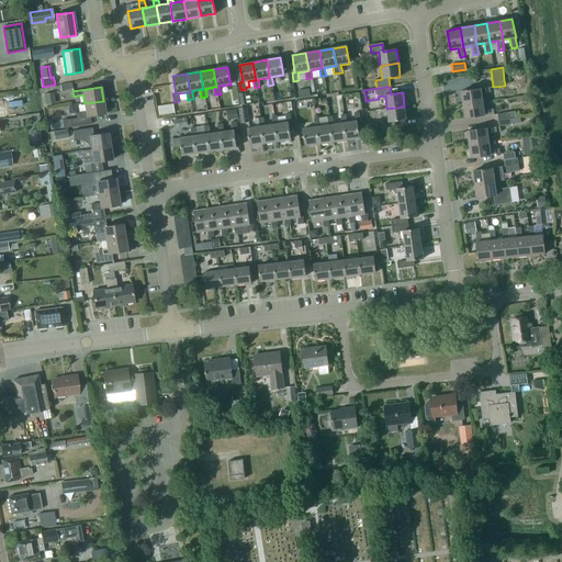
[(461,91),(463,104),(483,102),(481,93),(491,92),(490,88),(461,91)]
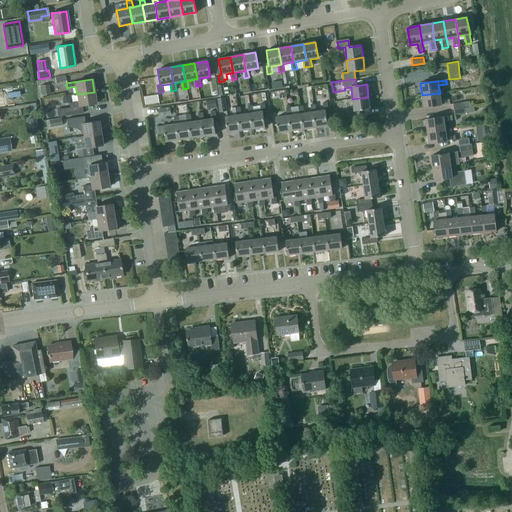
[(41,85),(43,95),(51,93),(49,83),(41,85)]
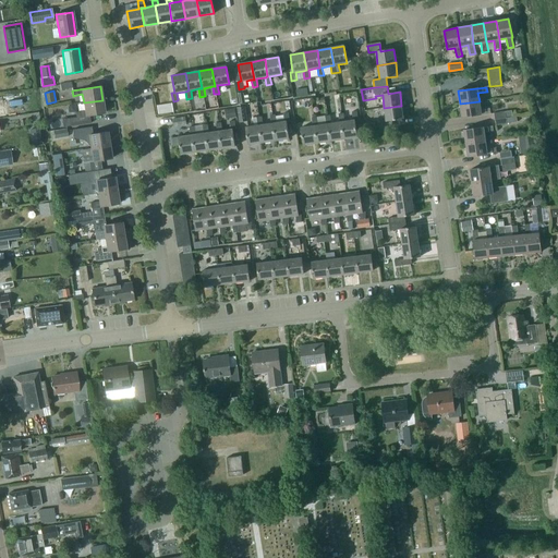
[(76,117),(70,118),(71,125),(91,122),(89,114),(104,112),(102,100),(84,102),(85,111),(75,112),(76,117)]
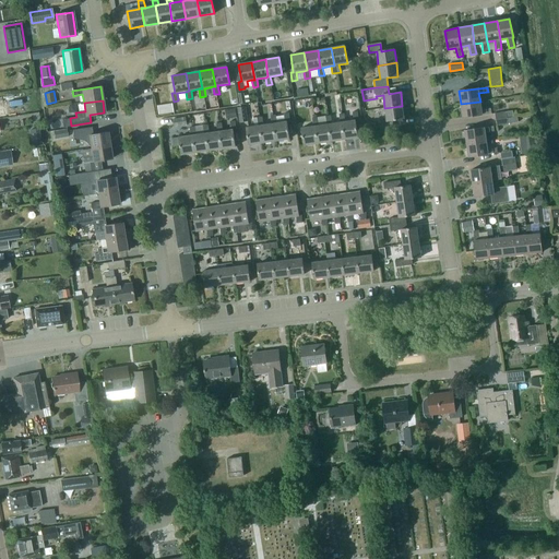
[(461,104),(463,117),(491,114),(490,108),(482,109),(480,102),(461,104)]
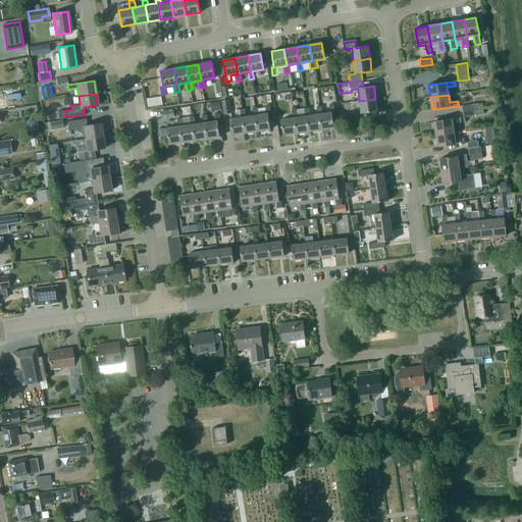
[(149,106),(162,104),(161,96),(148,98),(149,106)]
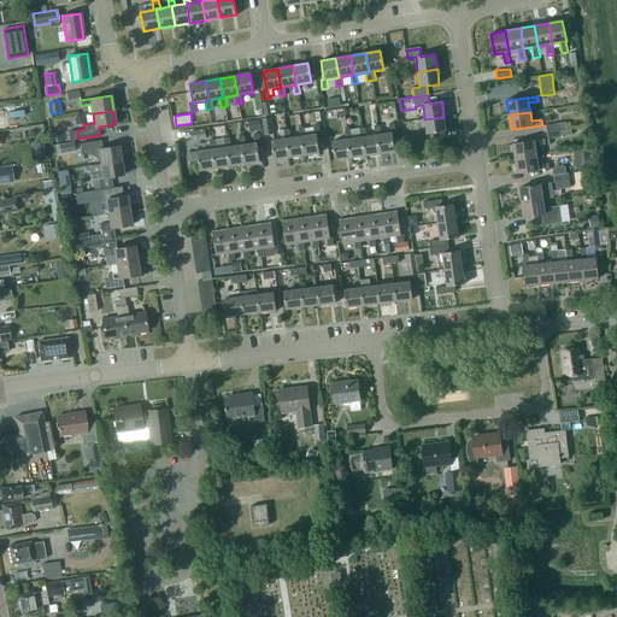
[(444,117),(424,119),(427,134),(418,135),(419,144),(434,142),(433,133),(446,131),(444,117)]
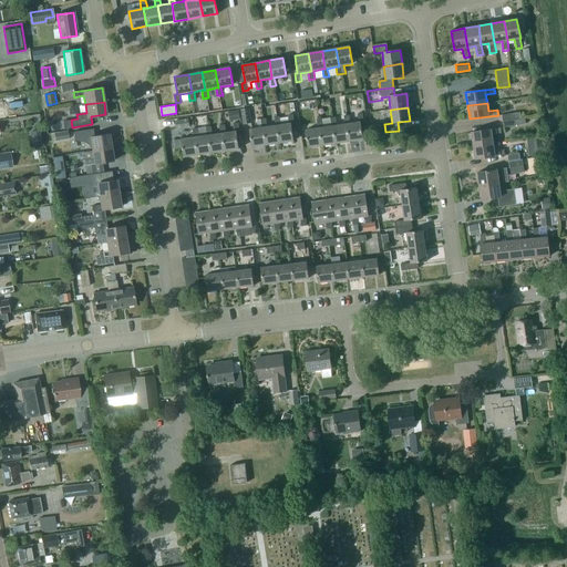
[(249,109),(241,110),(244,124),(251,123),(249,109)]
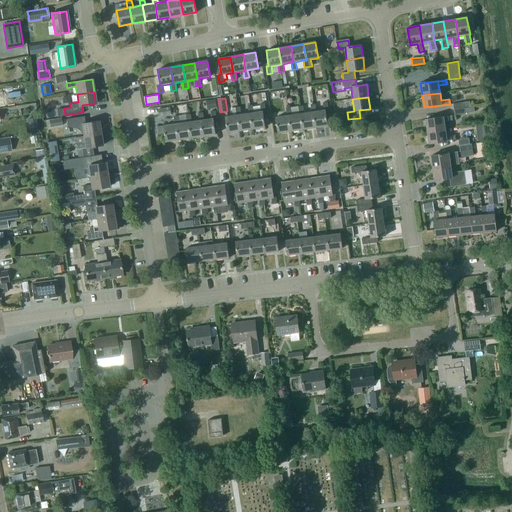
[(316,111),(313,112),(315,128),(328,126),(326,110),(328,110),(327,102),(323,103),(324,110),(316,111)]
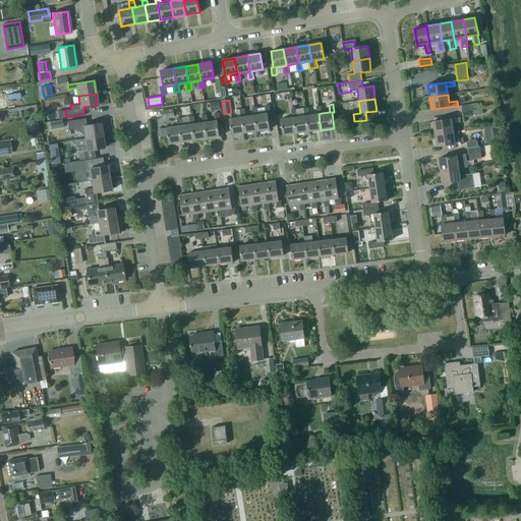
[(270,129),(268,113),(271,113),(269,105),(265,106),(266,113),(257,115),(254,115),(256,131),(270,129)]
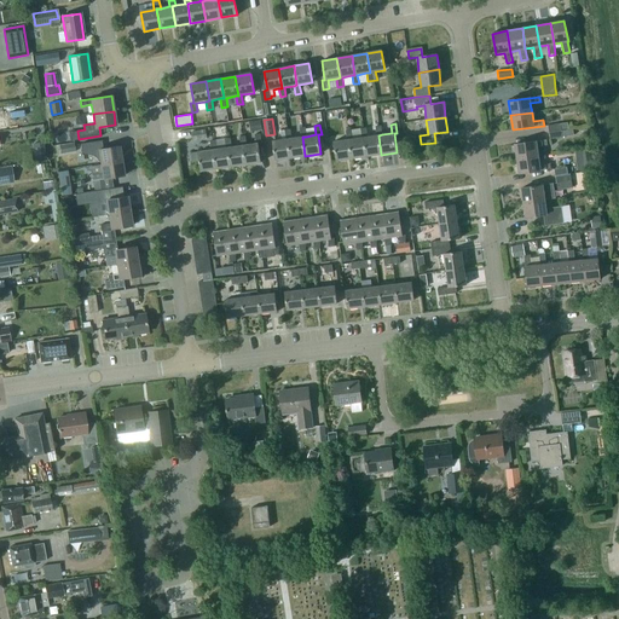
[(363,138),(366,157),(381,155),(379,136),(382,134),(381,126),(375,127),(376,136),(368,137),(363,138)]
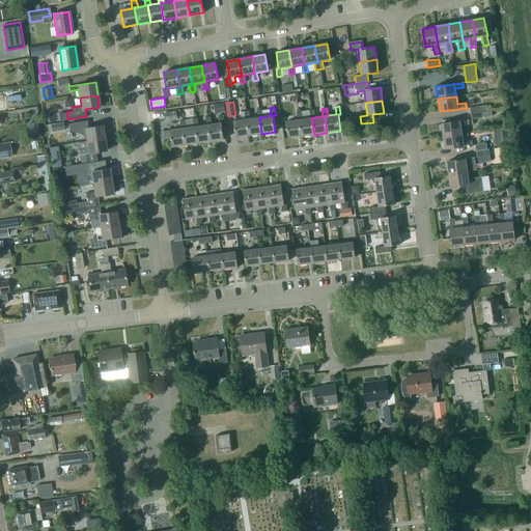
[(257,117),(250,118),(247,119),(249,136),(261,134),(259,117),(262,117),(261,109),(256,110),(257,117)]
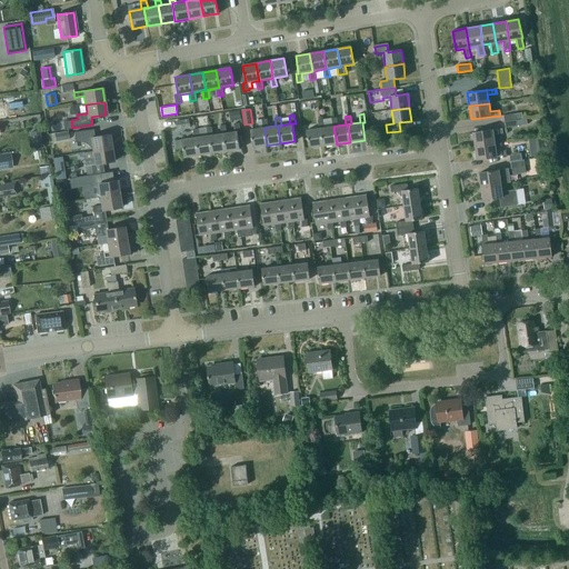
[(333,127),(338,126),(337,118),(331,119),(332,127),(323,128),(320,129),(322,147),(337,145),(333,127)]
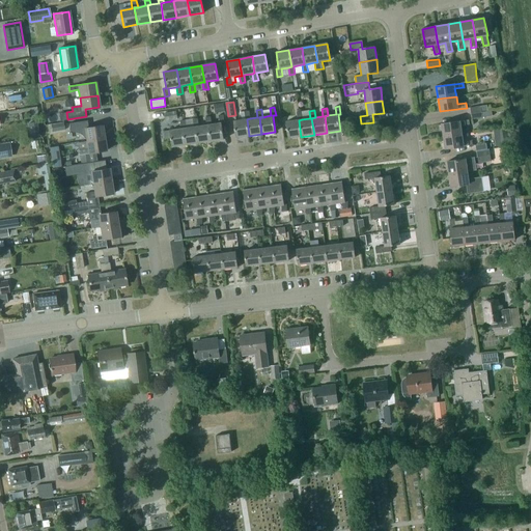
[(176,111),(164,113),(165,120),(177,118),(176,111)]
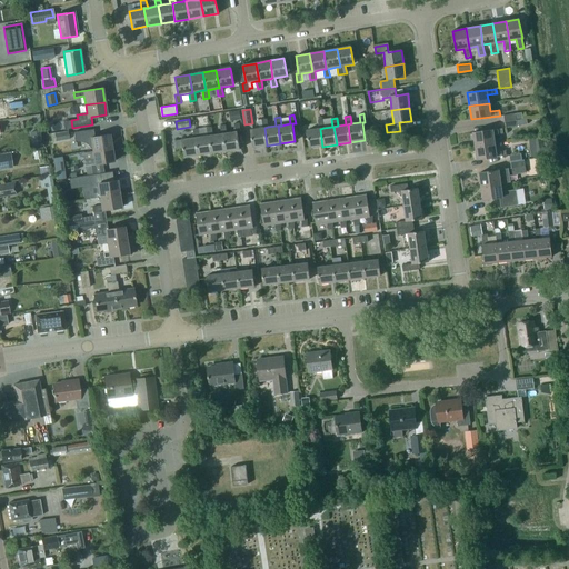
[(267,146),(265,128),(268,127),(267,119),(261,120),(258,120),(259,128),(250,130),(252,148),(267,146)]
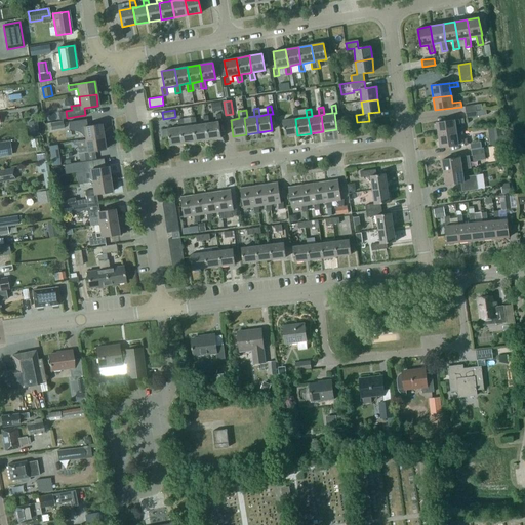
[(466,112),(467,118),(477,117),(477,116),(486,115),(486,110),(476,111),(466,112)]
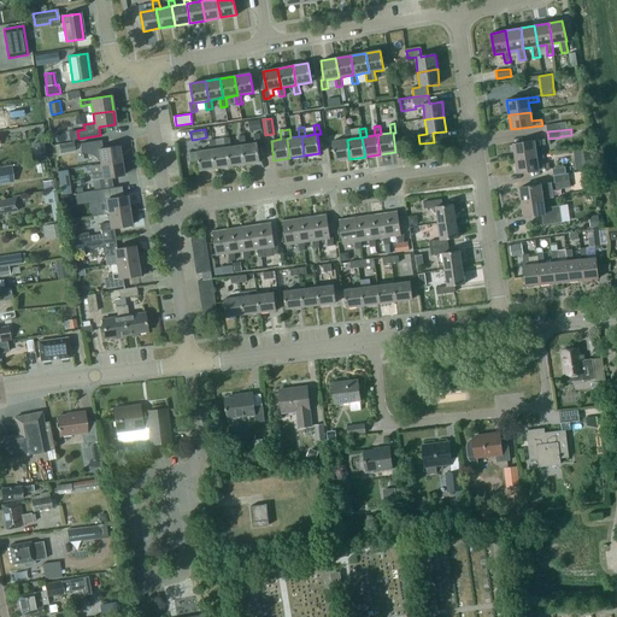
[(347,140),(351,139),(350,130),(344,130),(345,140),(331,141),(335,160),(350,159),(347,140)]
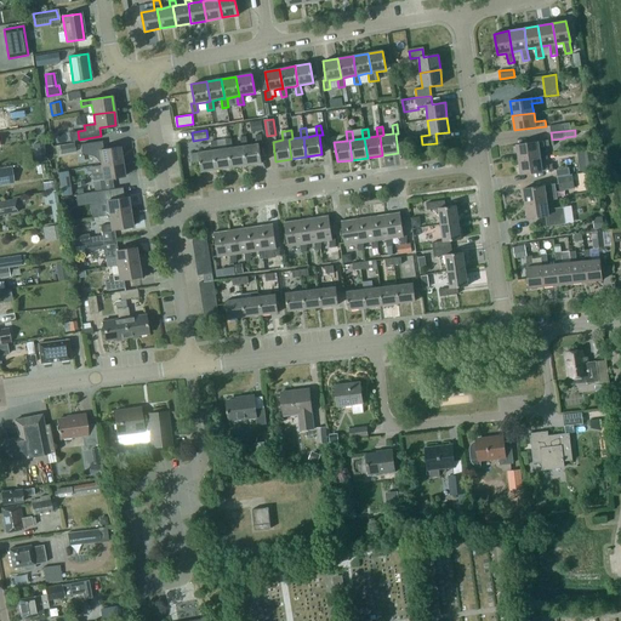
[(261,134),(255,135),(256,144),(248,146),(244,146),(246,165),(262,163),(258,144),(262,143),(261,134)]
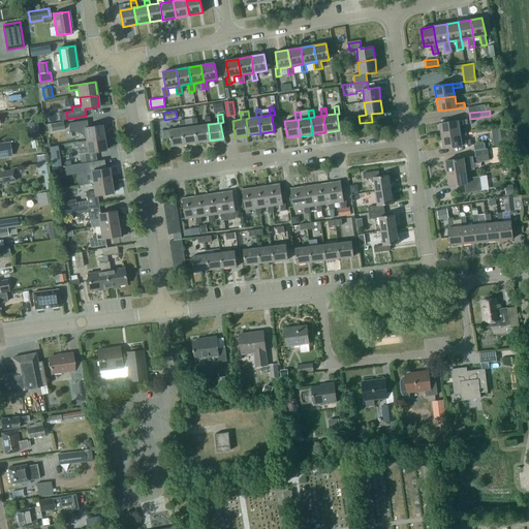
[(210,141),(208,124),(211,124),(210,116),(205,117),(206,124),(197,126),(194,126),(197,143),(210,141)]
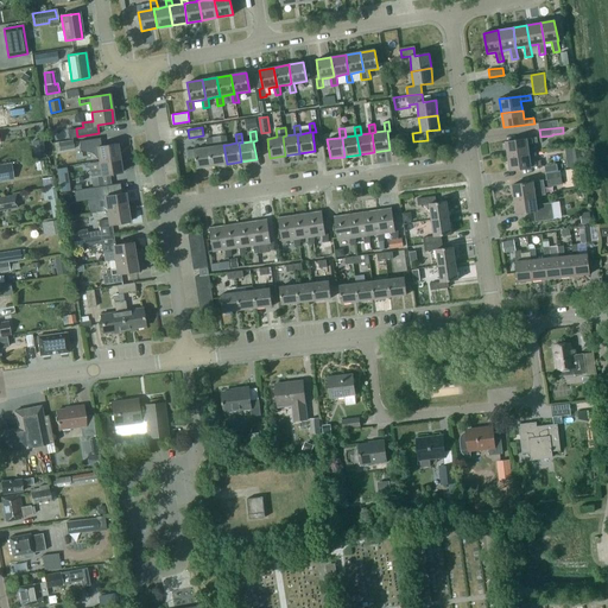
[(213,146),(209,147),(211,166),(227,164),(223,145),(227,145),(226,135),(221,137),(222,145),(213,146)]
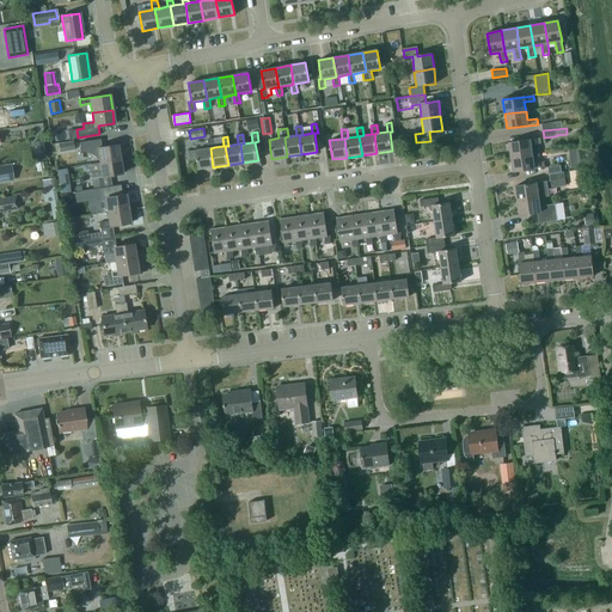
[(101,139),(80,142),(80,151),(92,154),(99,161),(99,163),(120,159),(118,144),(102,147),(101,139)]
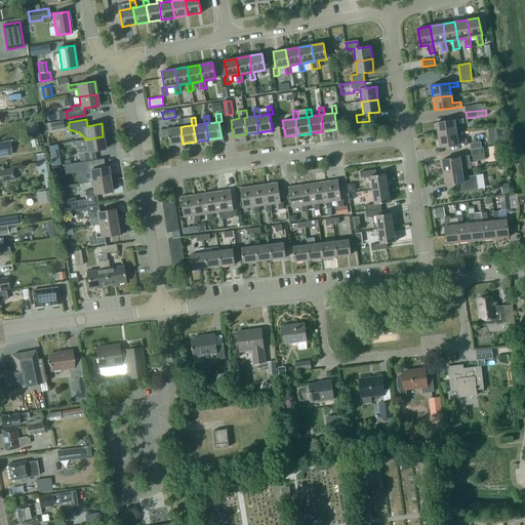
[(180,127),(184,126),(183,119),(177,120),(178,127),(167,129),(169,146),(183,144),(180,127)]
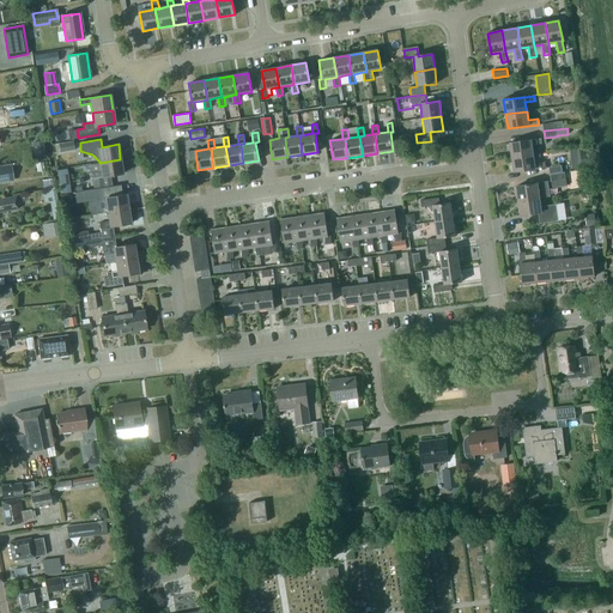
[(510,143),(513,158),(533,155),(532,145),(541,144),(541,139),(510,143)]
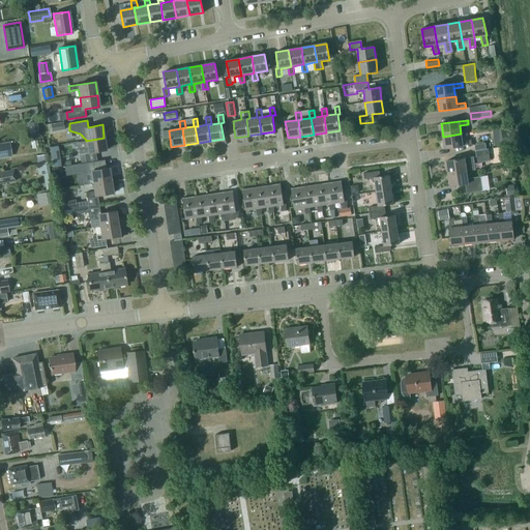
[(64,130),(63,122),(51,124),(52,133),(64,130)]
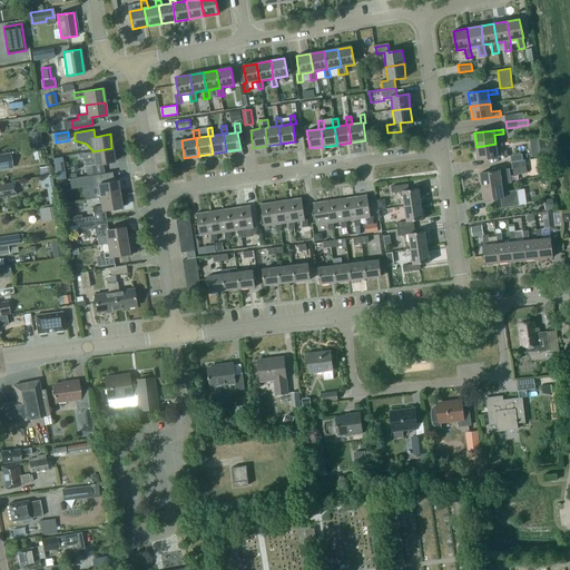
[(536,138),(539,156),(546,155),(542,137),(536,138)]
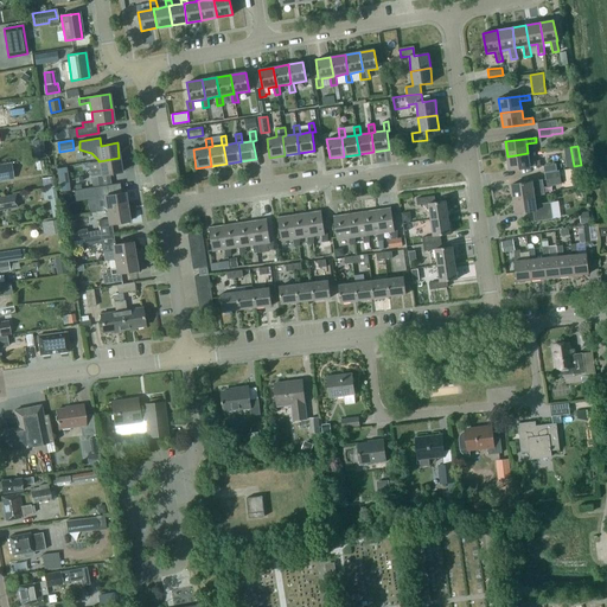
[(508,157),(510,171),(540,166),(538,160),(529,163),(528,153),(508,157)]
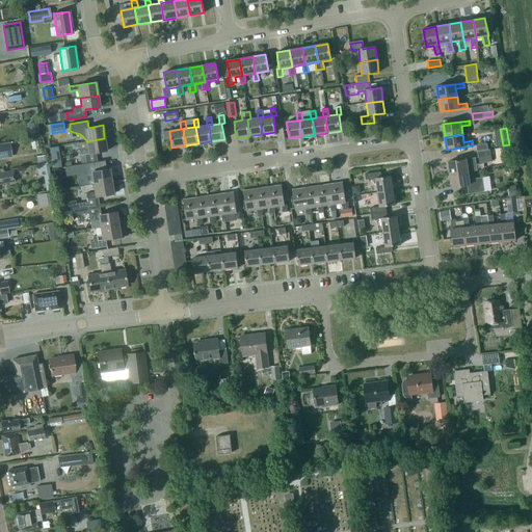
[(86,141),(87,149),(79,150),(79,155),(107,150),(104,138),(86,141)]
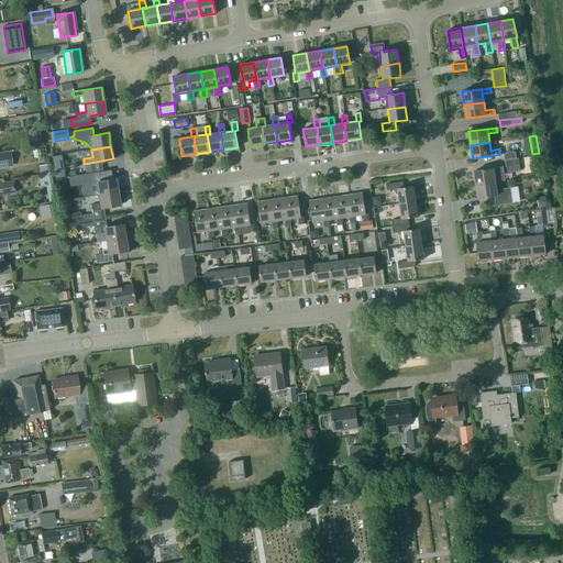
[(0,152),(0,167),(13,166),(11,152),(0,152)]
